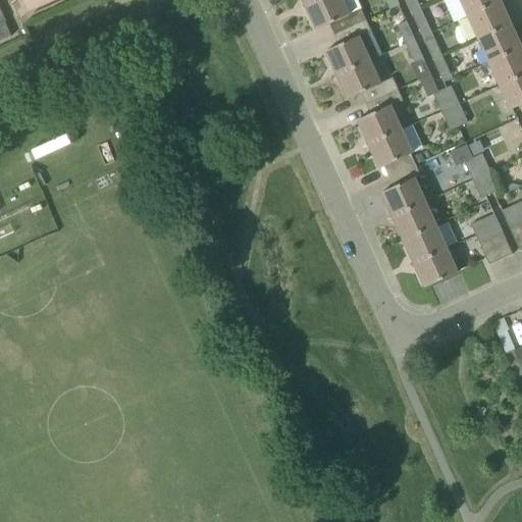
[(329,24),(334,35),(366,20),(362,10),(350,16),(343,0),(319,0),(305,6),(316,31),(329,24)]
